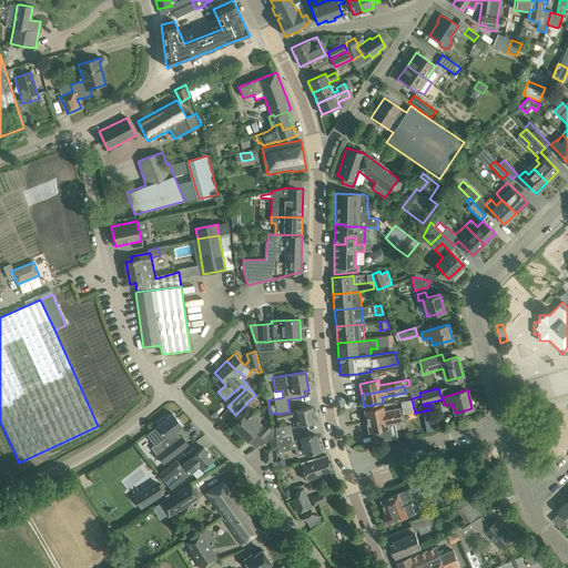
[(414,413),(415,413),(412,399),(401,402),(402,407),(398,408),(398,409),(384,412),(383,407),(364,411),(366,422),(401,415),(414,413)]
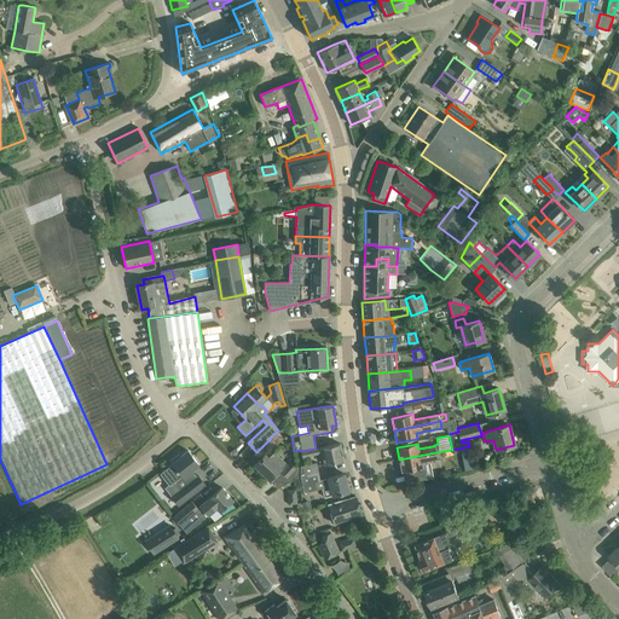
[(578,435),(568,438),(571,445),(580,441),(578,435)]
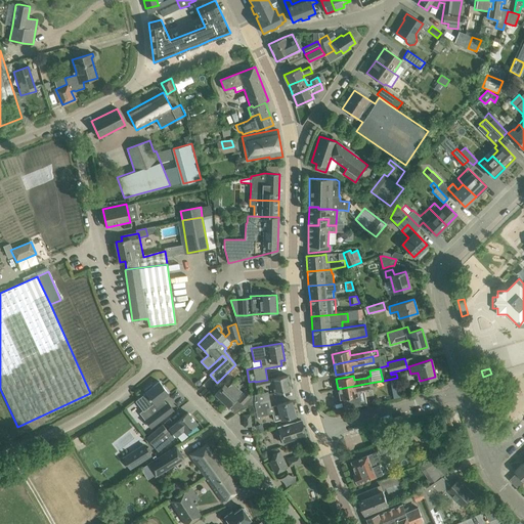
[(288,376),(277,378),(255,383),(256,388),(272,384),(273,393),(291,390),(288,376)]
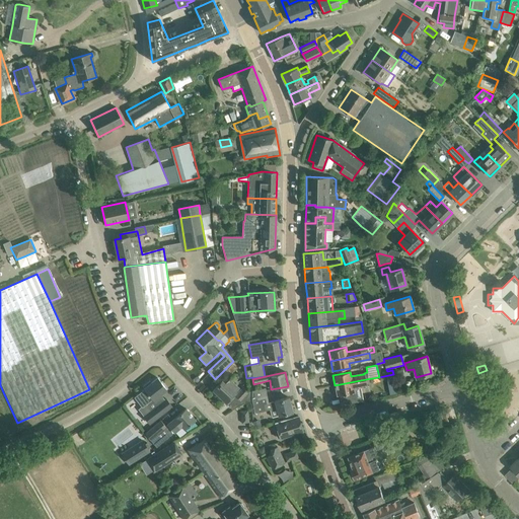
[(239,387),(232,381),(234,379),(229,373),(213,390),(225,402),(239,387)]
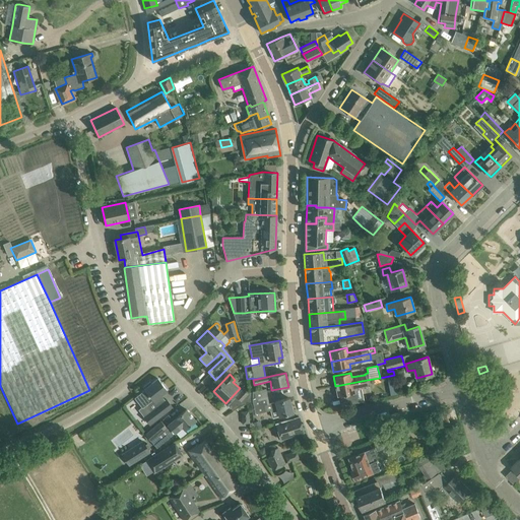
[(160,395),(167,390),(157,379),(151,384),(150,382),(143,387),(145,389),(144,389),(145,390),(134,398),(142,408),(146,405),(151,411),(144,417),(149,425),(172,407),(167,399),(166,400),(160,395)]
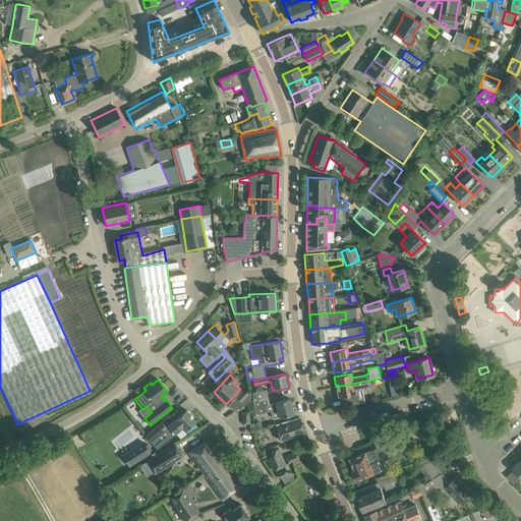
[(368,388),(367,381),(336,387),(338,397),(344,396),(345,397),(344,397),(346,406),(364,402),(361,389),(368,388)]
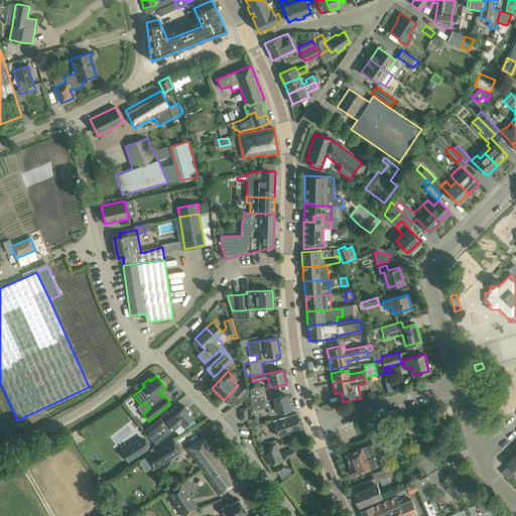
[(240,399),(248,393),(248,390),(247,390),(242,385),(234,394),(240,399)]
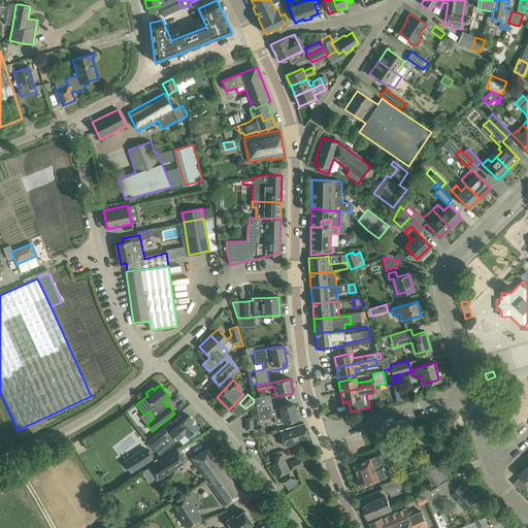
[(254,399),(254,402),(255,407),(271,404),(269,396),(254,399)]
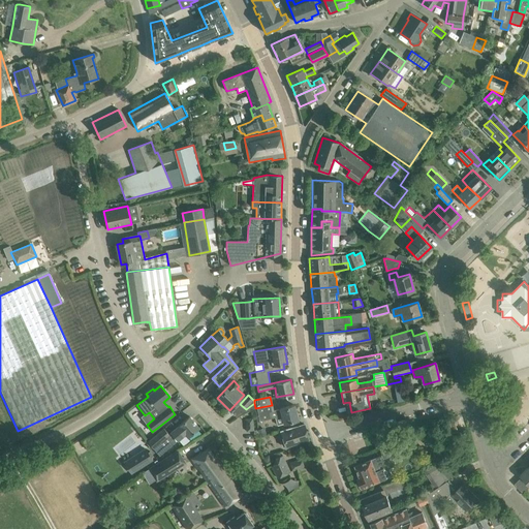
[(274,410),(272,405),(255,408),(257,422),(259,422),(275,418),(277,426),(298,419),(293,405),(274,410)]
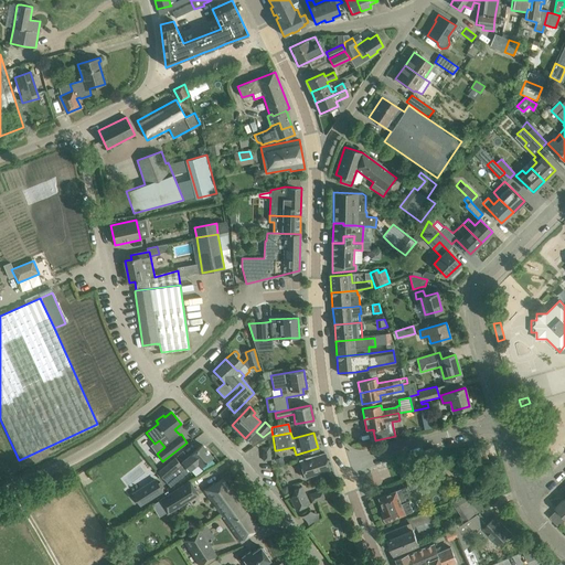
[(182,462),(180,464),(176,458),(158,472),(163,479),(170,487),(189,470),(198,464),(200,467),(212,457),(202,445),(190,455),(182,462)]
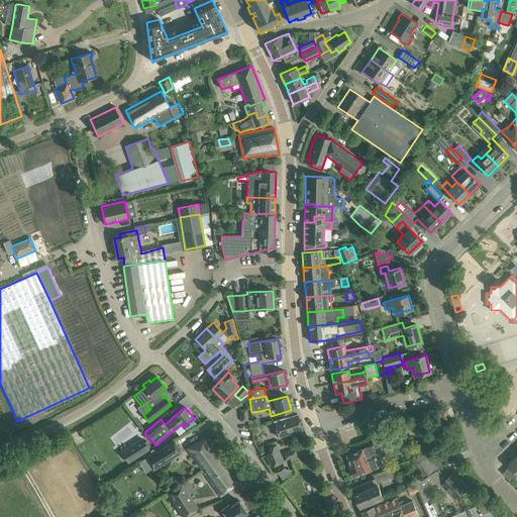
[(246,409),(239,410),(241,421),(247,421),(246,409)]
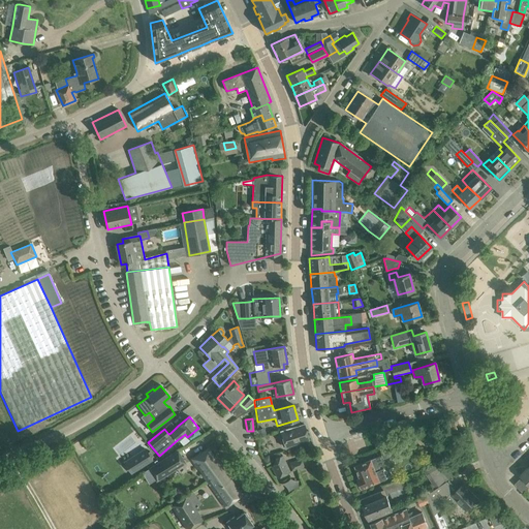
[(449,422),(453,433),(458,432),(455,419),(449,422)]
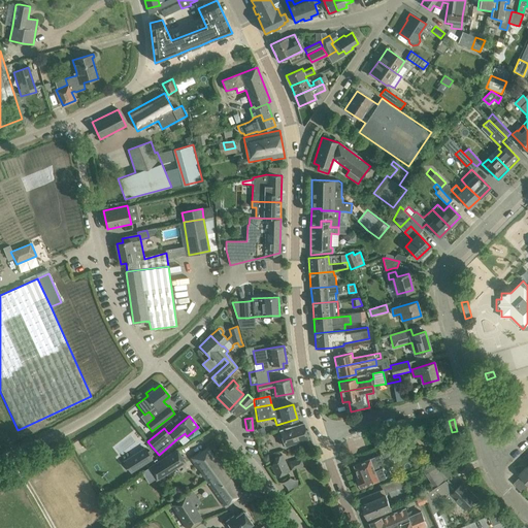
[(308,438),(303,424),(288,427),(279,430),(285,447),(308,438)]
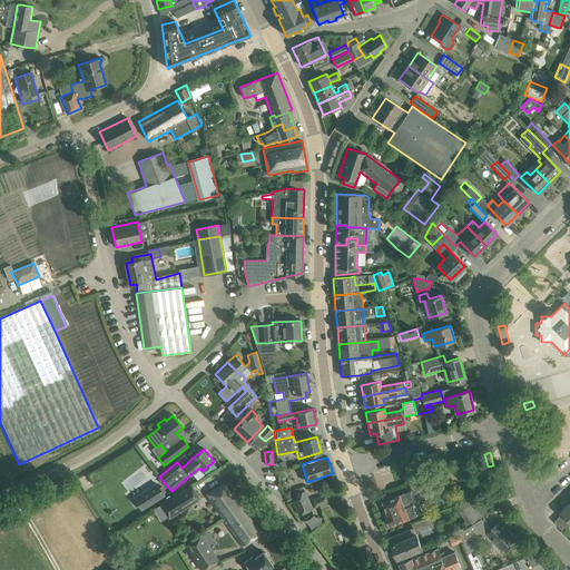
[(423,478),(421,469),(403,474),(405,482),(423,478)]
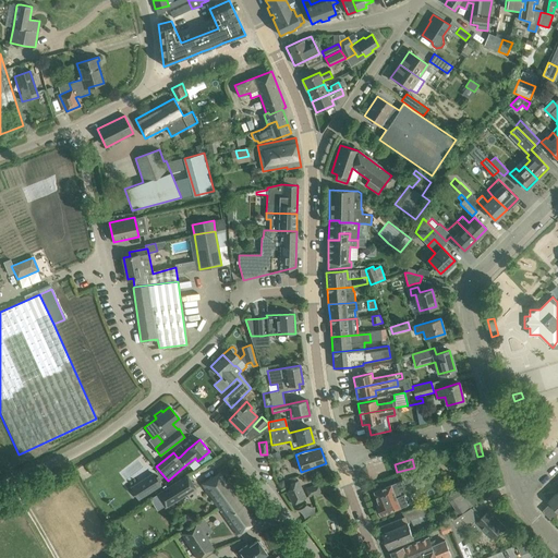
[(427,475),(424,466),(401,474),(404,483),(427,475)]
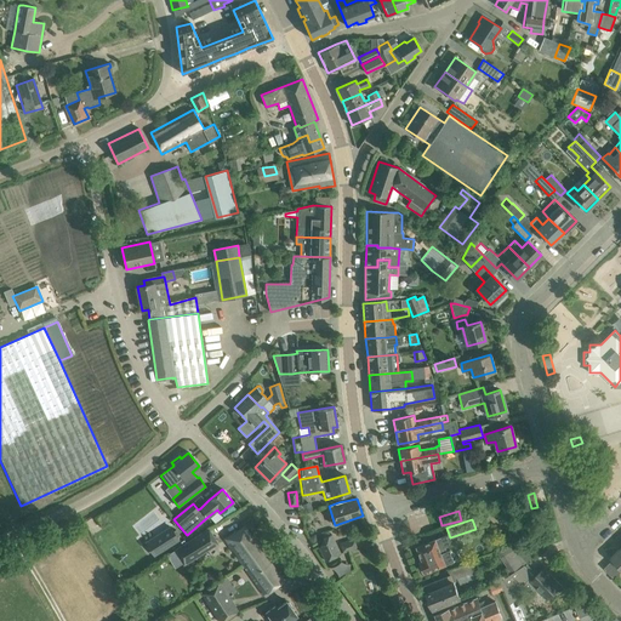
[(224,541),(244,568),(263,553),(244,527),(224,541)]
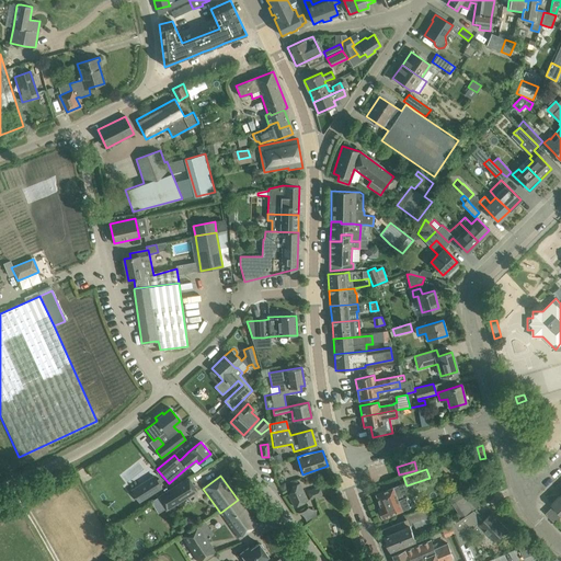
[(155,477),(132,491),(139,502),(161,488),(155,477)]
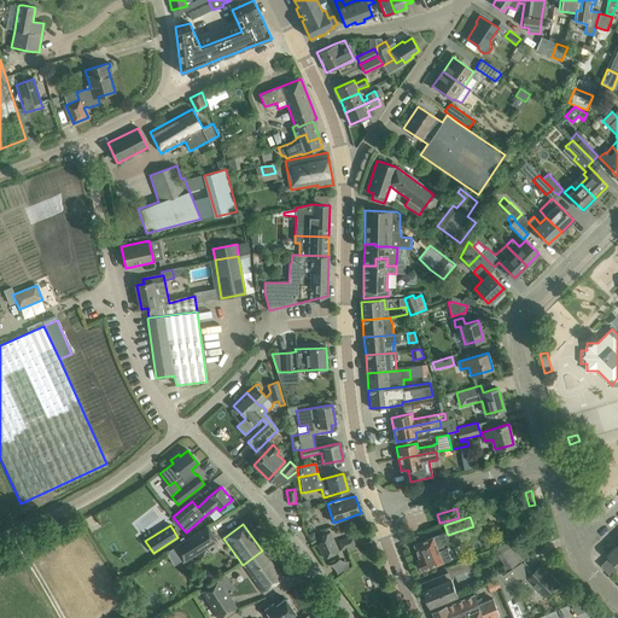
[(207,526),(186,541),(185,540),(179,543),(174,547),(174,548),(169,552),(175,561),(180,558),(182,563),(216,541),(207,526)]
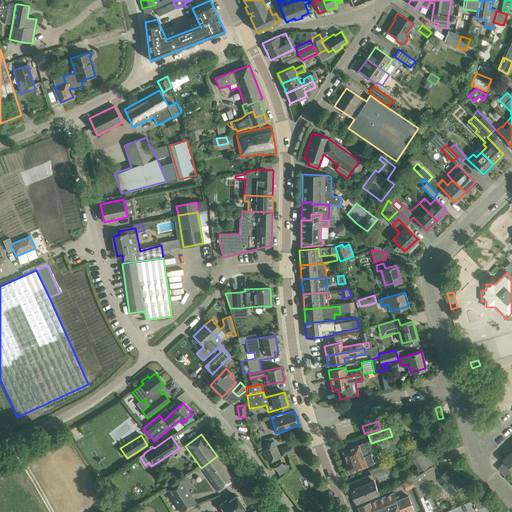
[(268,462),(280,456),(273,441),(266,444),(269,448),(263,451),(268,462)]
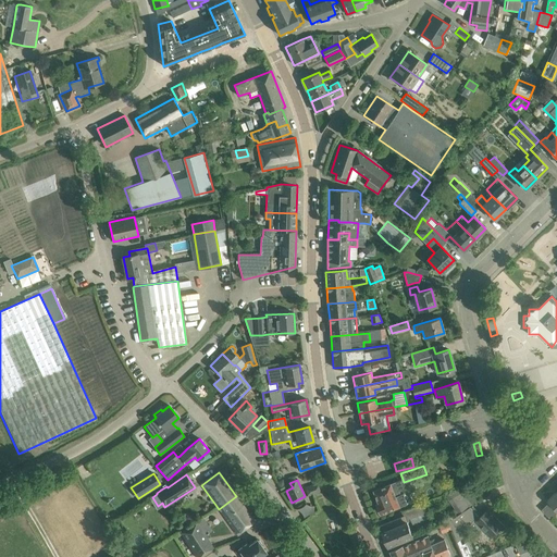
[(381,514),(399,506),(408,504),(404,493),(401,494),(400,491),(404,490),(400,481),(374,491),(380,504),(378,505),(381,514)]
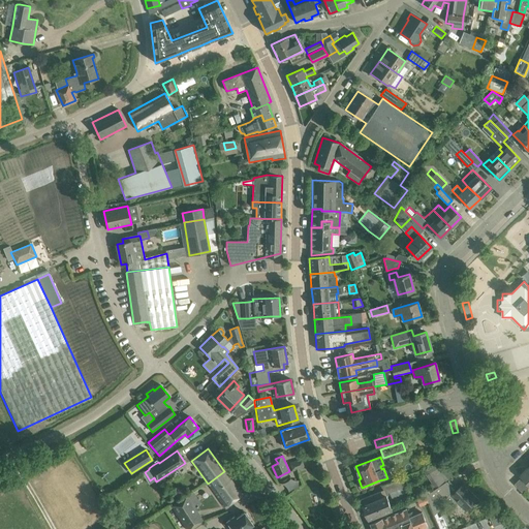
[(290,463),(291,471),(303,468),(302,461),(290,463)]
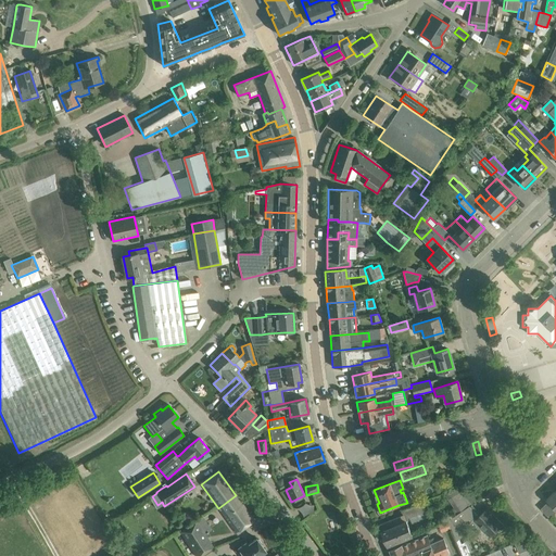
[(458,514),(469,506),(470,505),(469,504),(471,503),(478,497),(468,485),(462,492),(455,494),(449,500),(458,514)]
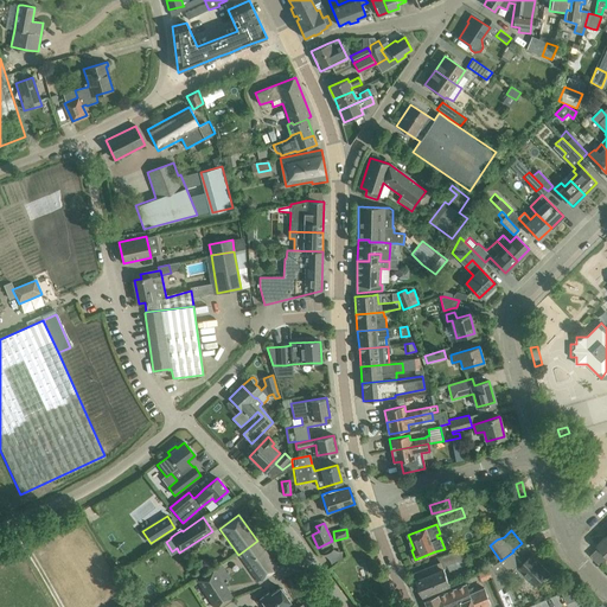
[(606,558),(606,535),(598,545),(599,547),(590,556),(600,566),(606,558)]
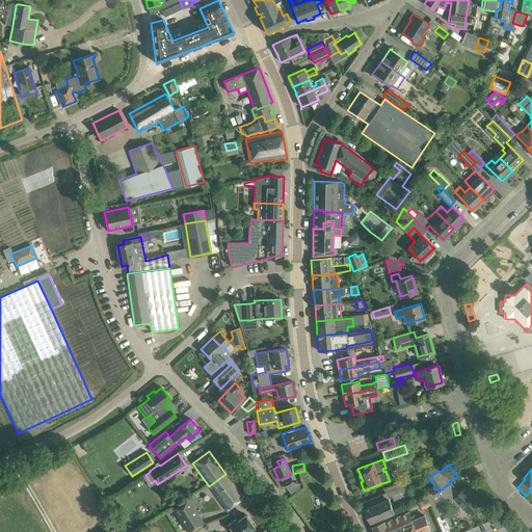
[(216,497),(225,510),(242,498),(225,474),(209,486),(213,491),(210,494),(213,498),(216,497)]
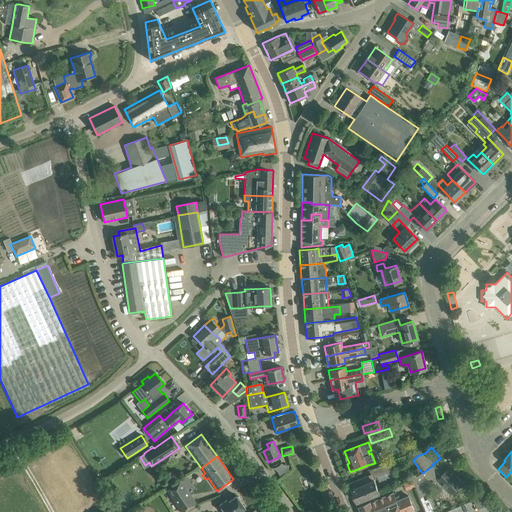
[(369,471),(371,474),(350,483),(358,502),(380,493),(374,478),(391,471),(390,470),(395,468),(392,462),(388,464),(387,463),(369,471)]
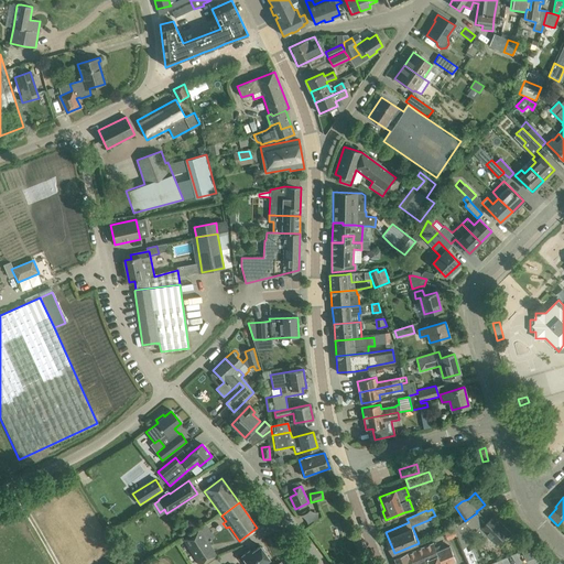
[(476,533),(486,524),(476,513),(465,521),(457,527),(454,528),(463,550),(472,542),(468,538),(474,532),(476,533)]
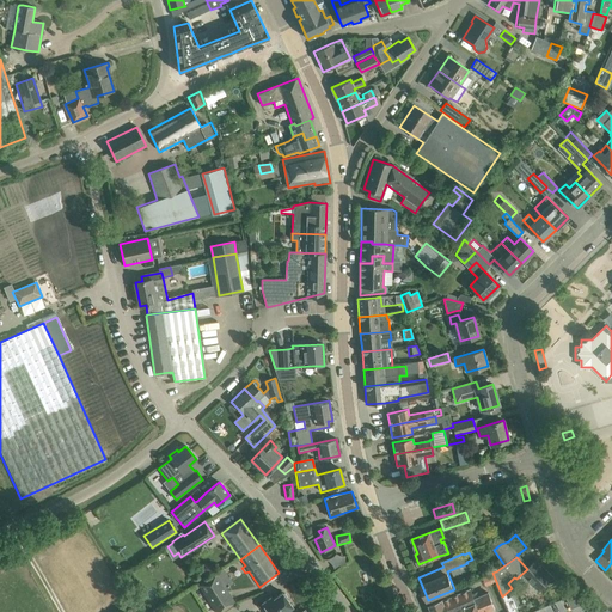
[(526,586),(531,582),(539,591),(552,577),(536,561),(527,569),(516,579),(524,586),(526,586)]
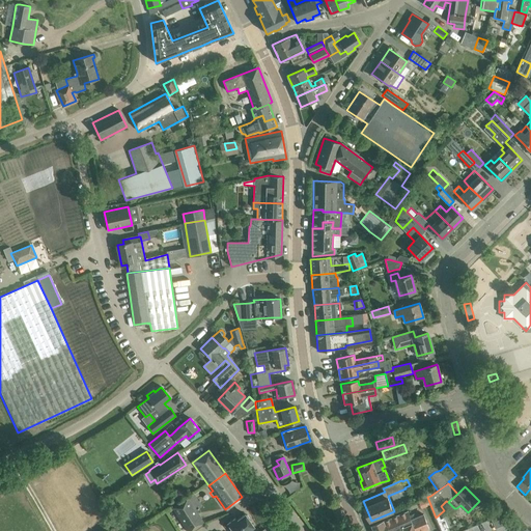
[(187,530),(191,530),(204,523),(187,498),(172,508),(187,530)]
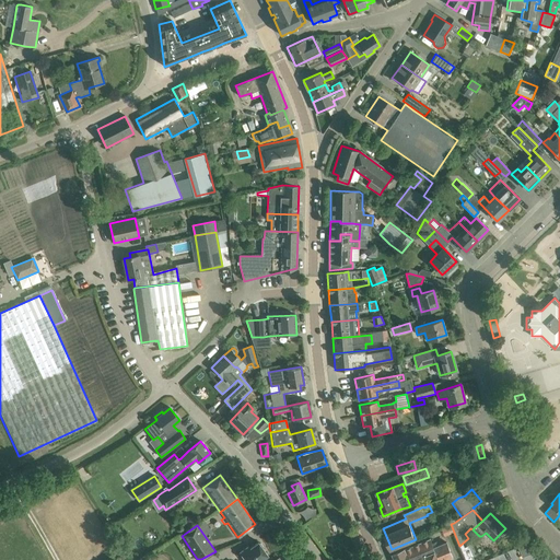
[(393,555),(395,559),(413,559),(448,546),(446,543),(434,548),(430,539),(405,549),(393,555)]
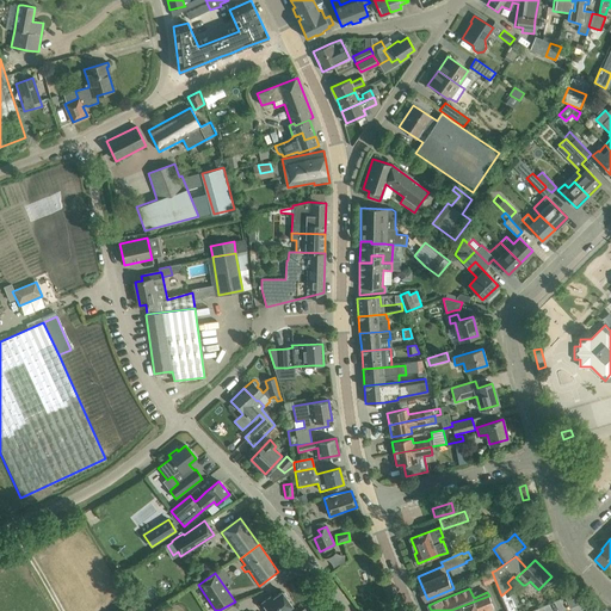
[(284,610),(292,605),(282,592),(272,598),(271,596),(261,603),(267,610),(284,610)]
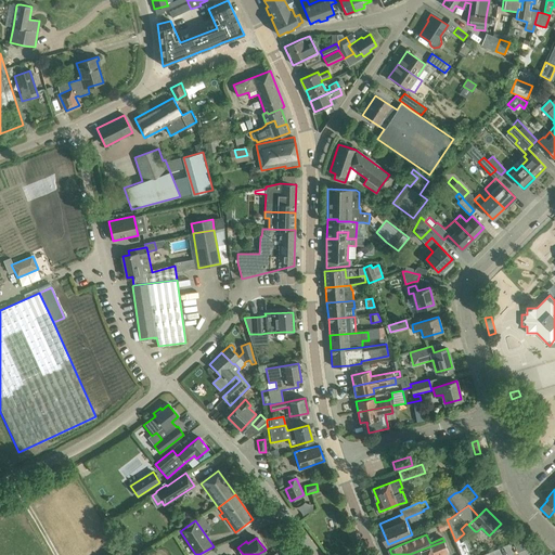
[(521,540),(514,543),(518,553),(526,550),(521,540)]
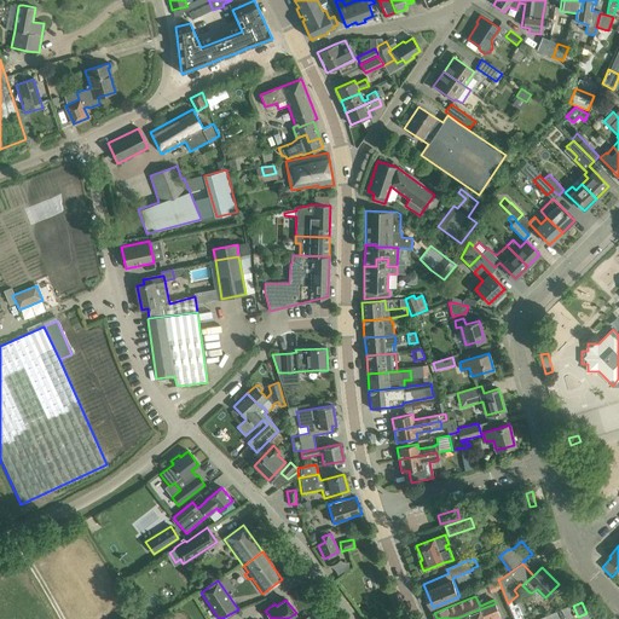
[(495,618),(501,617),(496,603),(457,618),(495,618)]
